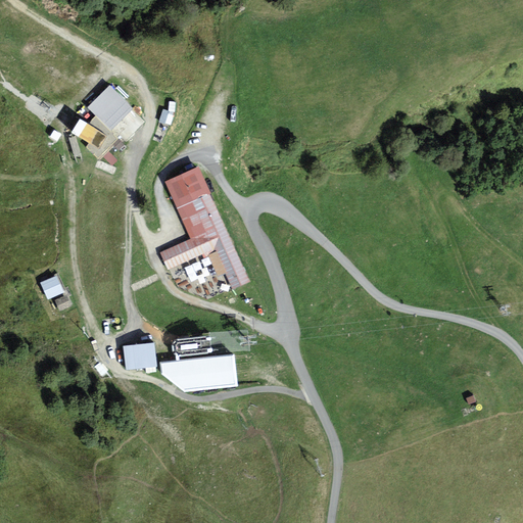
[(109,84),(87,106),(95,115),(110,130),(133,107),(109,84)]
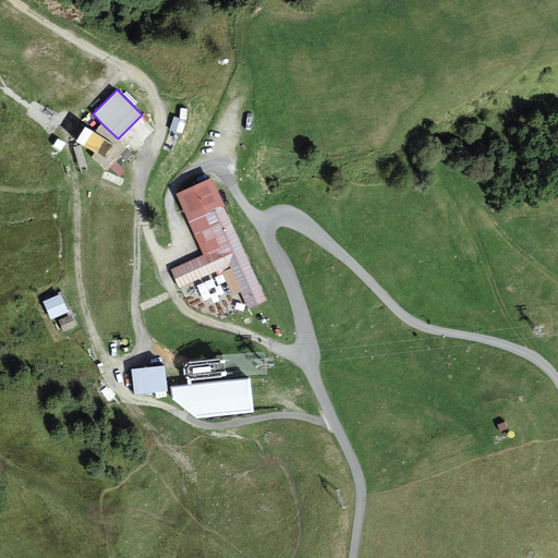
[(92,157),(104,169),(126,146),(118,138),(101,123),(94,130),(85,124),(76,140),(95,152),(92,157)]
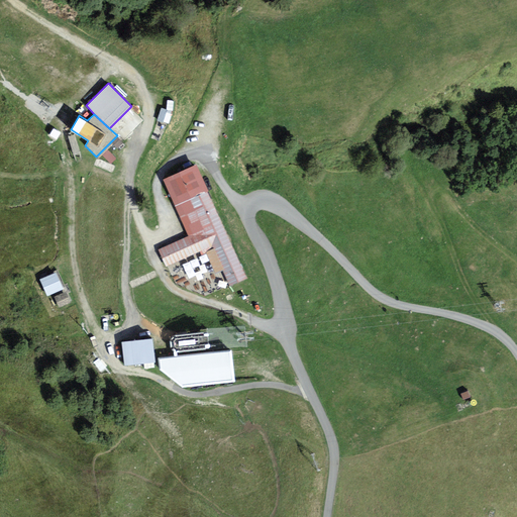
[(159,251),(165,267),(205,250),(221,288),(240,281),(195,169),(166,181),(189,239),(159,251)]
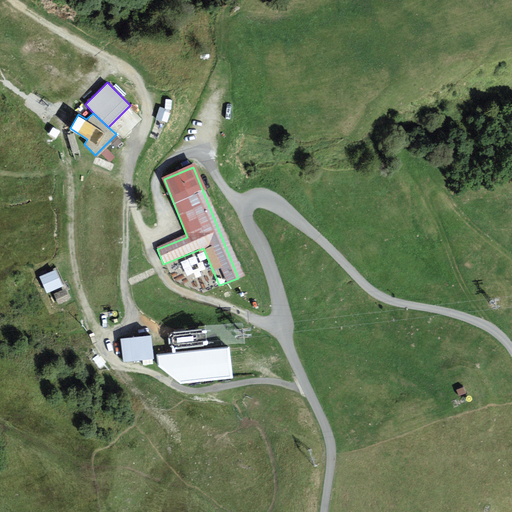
[(52,272),(39,279),(46,294),(60,287),(52,272)]
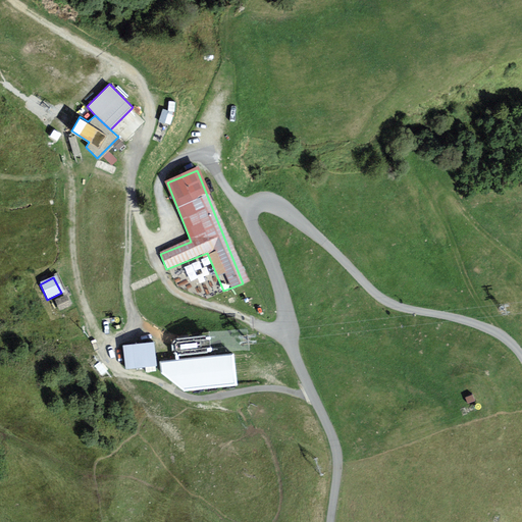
[(64,298),(54,303),(58,312),(68,307),(64,298)]
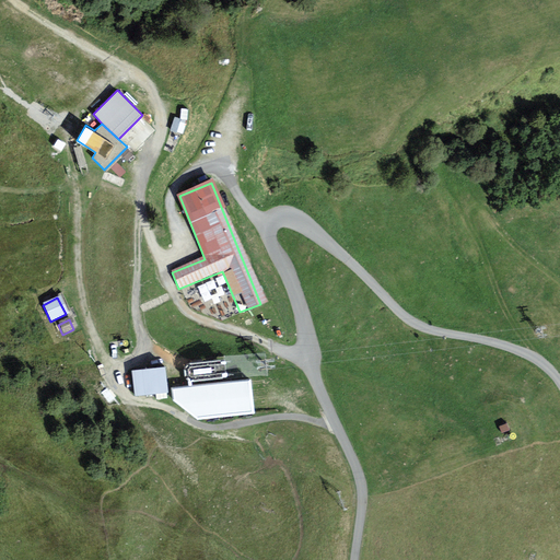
[(165,365),(132,369),(135,395),(167,392),(165,365)]
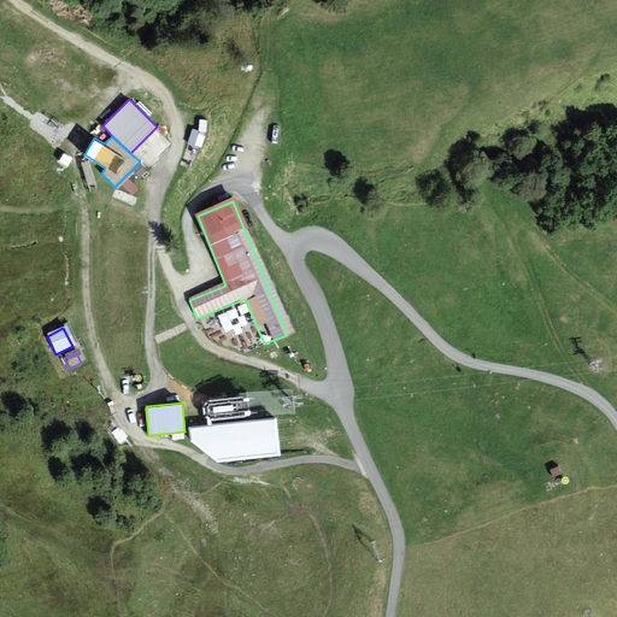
[(276,415),(188,425),(191,441),(217,462),(280,454),(276,415)]
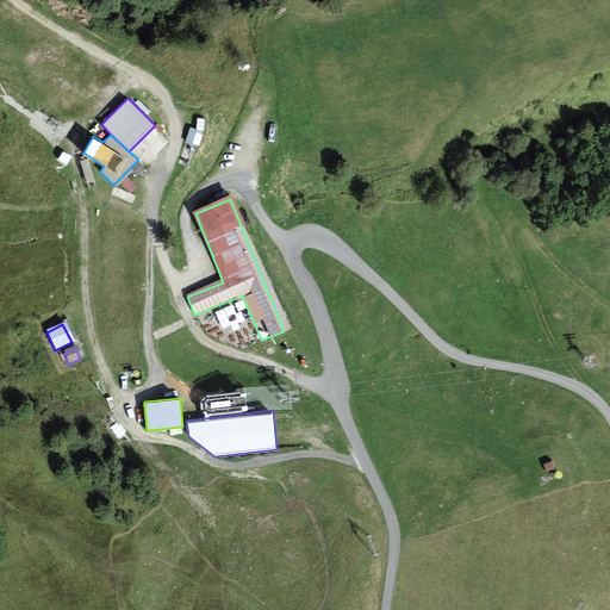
[(552,461),(543,464),(546,471),(555,467),(552,461)]
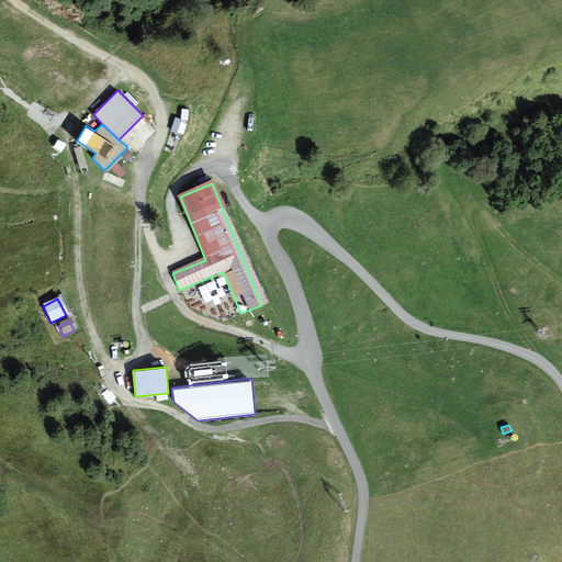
All buildings are outlined.
